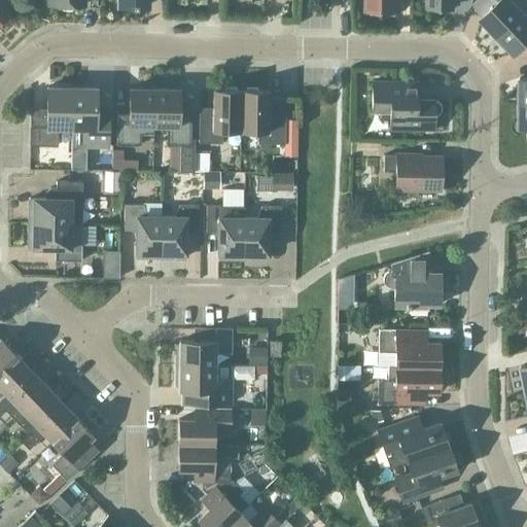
[(0,0),(0,18),(10,7),(3,0),(0,0)]
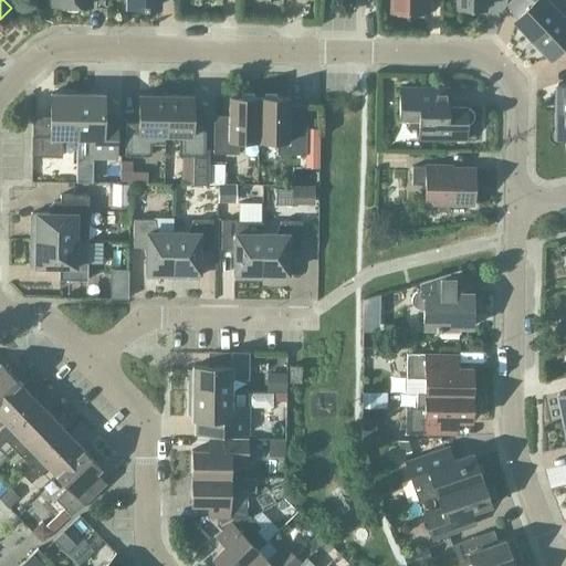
[(88,0),(53,0),(53,4),(62,4),(66,9),(75,9),(80,4),(88,4),(88,0)]
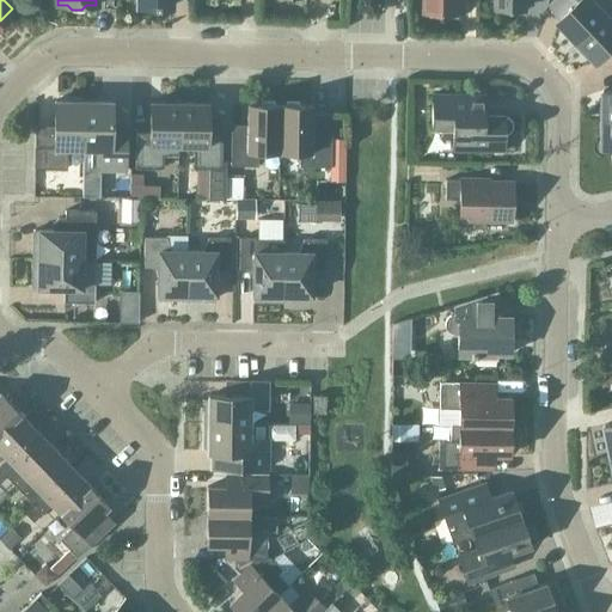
[(424,0),(426,12),(464,13),(464,0),(424,0)]
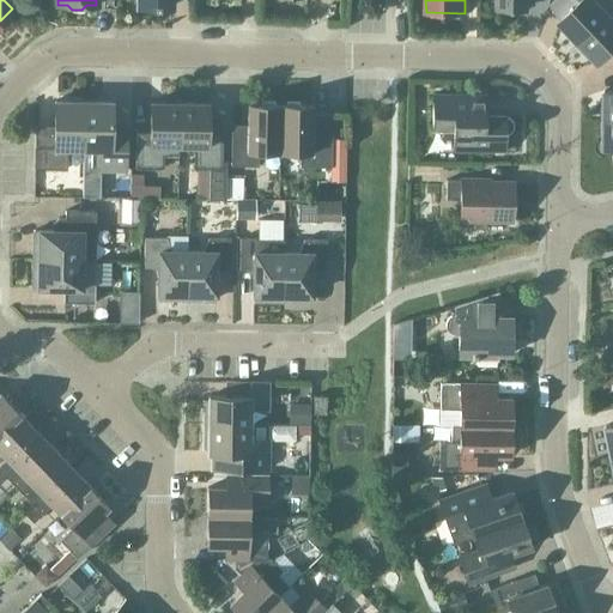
[(612,8),(612,0),(574,0),(577,4),(559,22),(578,42),(612,8)]
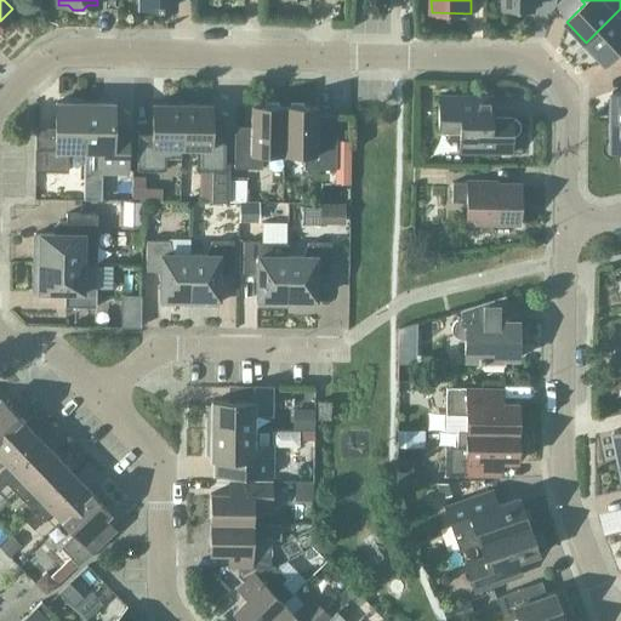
[(620,9),(586,43),(607,63),(620,49),(620,9)]
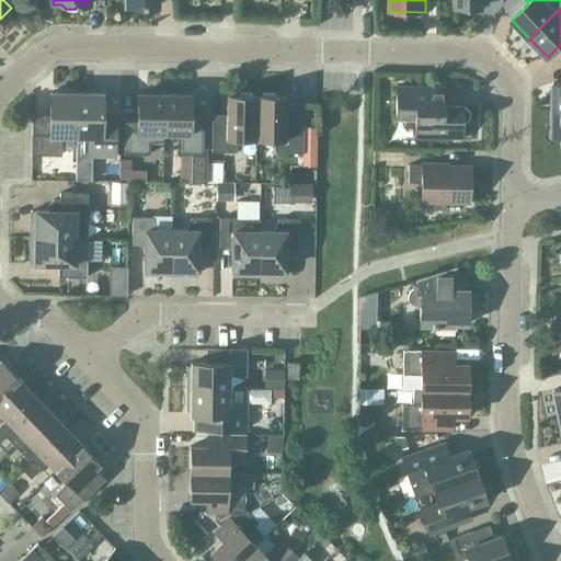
[(469,111),(465,106),(442,105),(443,87),(396,86),(396,117),(415,117),(414,136),(461,137),(461,122),(465,122),(469,117),(469,111)]
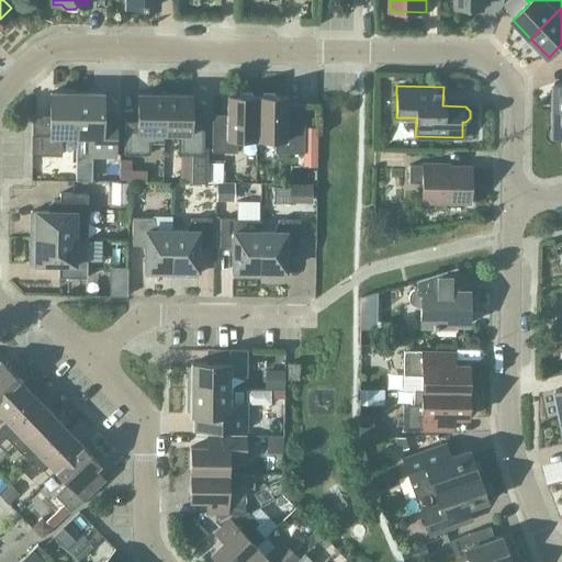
[(76,136),(76,92),(49,92),(49,114),(32,114),(31,154),(60,155),(60,136),(76,136)]
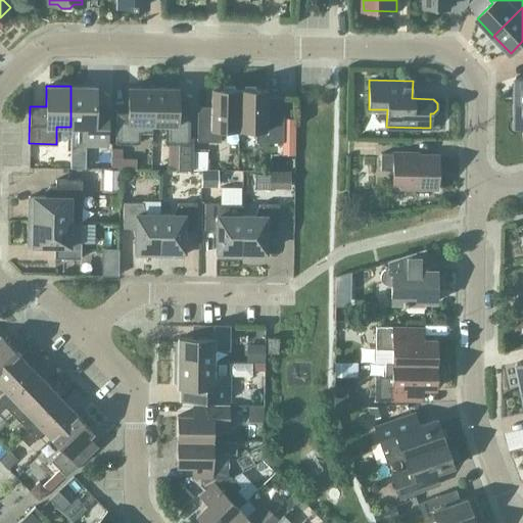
[(95,86),(70,86),(70,127),(84,127),(84,144),(107,145),(107,107),(95,107),(95,86)]
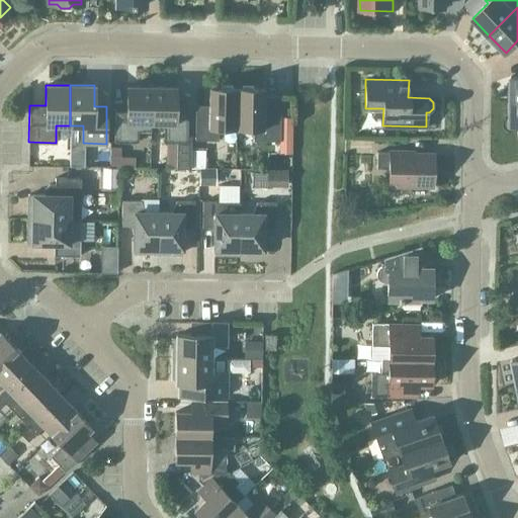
[(151,122),(151,86),(126,86),(126,111),(114,111),(113,142),(138,142),(138,131),(151,131),(151,122)]
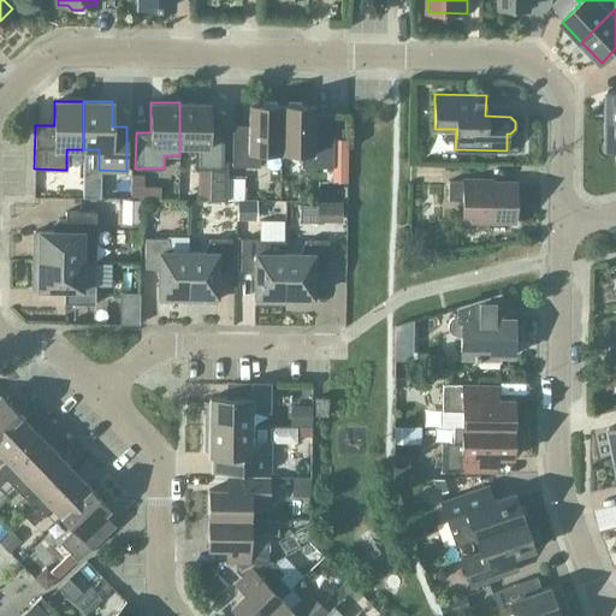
[(208,104),(179,102),(179,146),(194,146),(194,167),(209,167),(209,199),(226,200),(227,175),(227,161),(223,160),(223,132),(208,132),(208,104)]
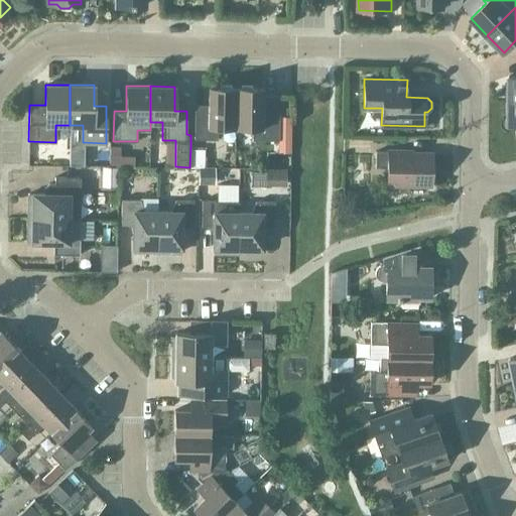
[(235,127),(235,87),(209,87),(208,109),(195,109),(194,139),(217,139),(217,127),(235,127)]
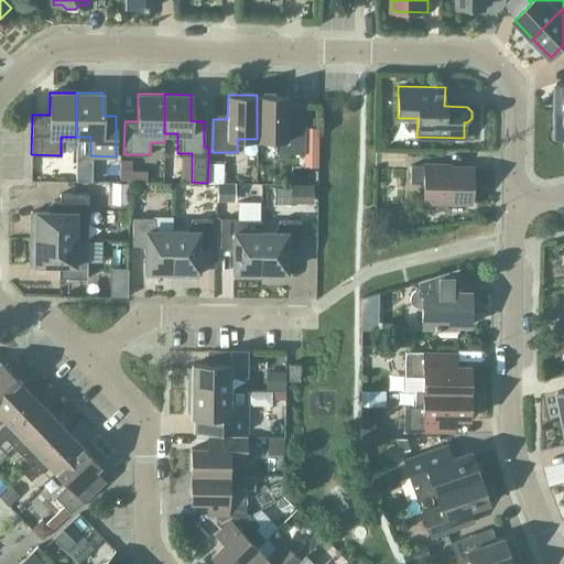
[(286,96),(257,95),(257,139),(275,140),(275,153),(303,153),(303,127),(303,120),(286,120),(286,96)]
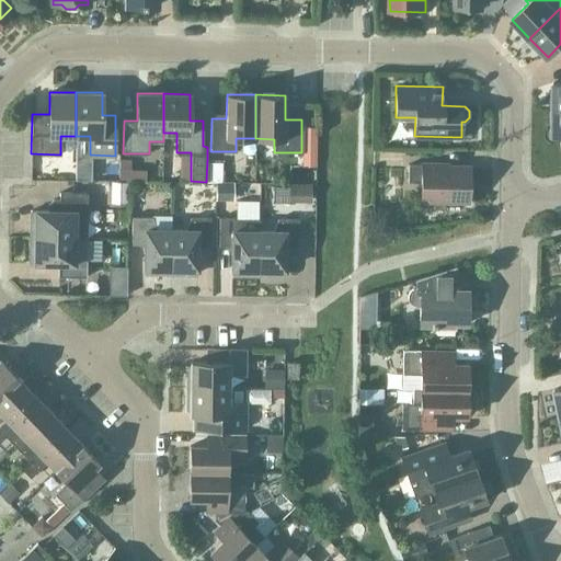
[(301,153),(316,153),(316,126),(301,126),(301,152),(301,153)]
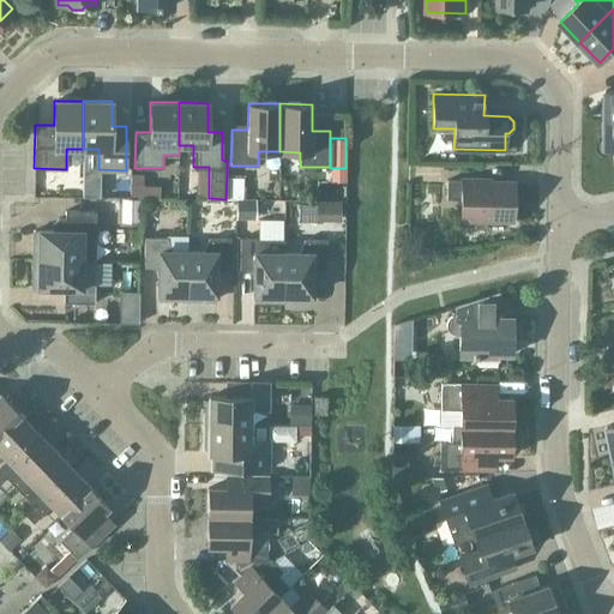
[(130,198),(160,198),(160,186),(142,185),(142,175),(131,174),(130,198)]
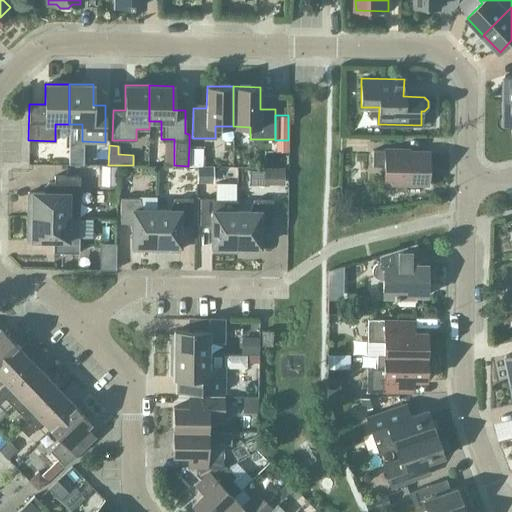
[(188,166),(197,165),(202,166),(202,145),(189,145),(188,166)]
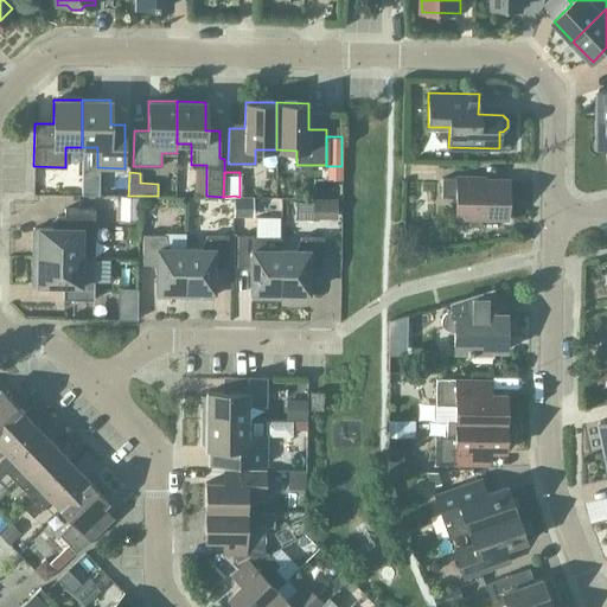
[(455,178),(441,178),(441,197),(455,197),(455,218),(506,219),(508,179),(477,178),(477,177),(455,176),(455,178)]
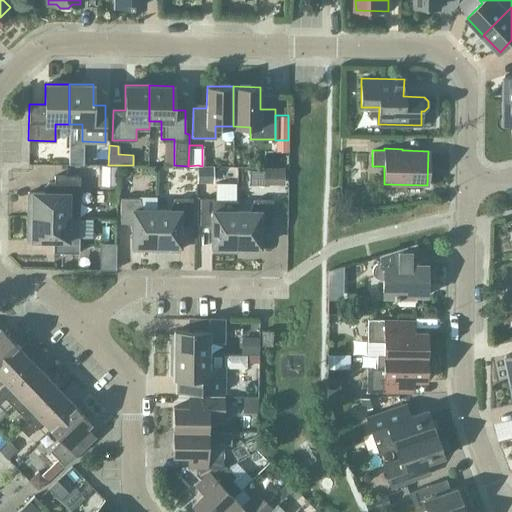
[(202,166),(197,165),(196,183),(212,183),(213,166),(202,166)]
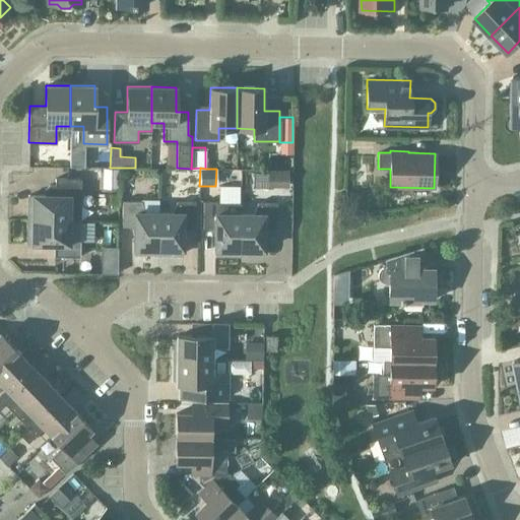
[(102,189),(117,189),(118,169),(102,169),(102,189)]
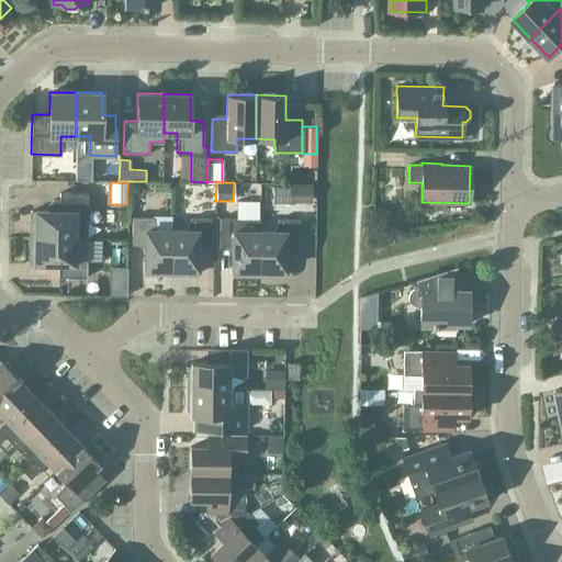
[(289,203),(311,203),(311,183),(289,183),(289,203)]
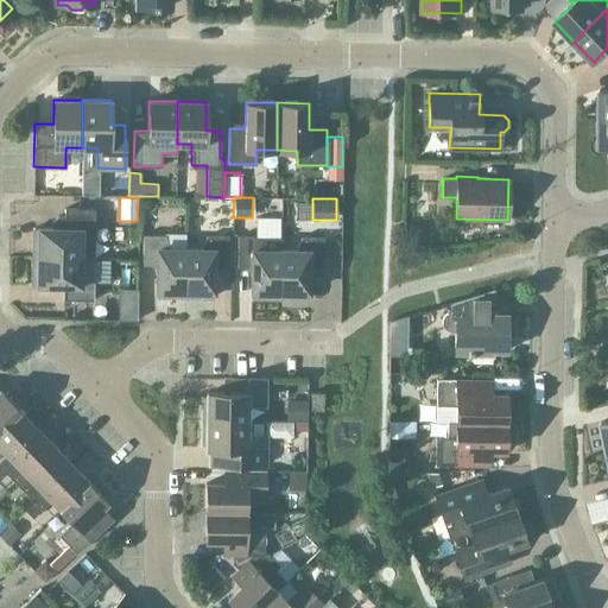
[(33,228),(32,257),(80,258),(94,258),(95,209),(64,208),(64,216),(57,216),(52,221),(52,228),(33,228)]
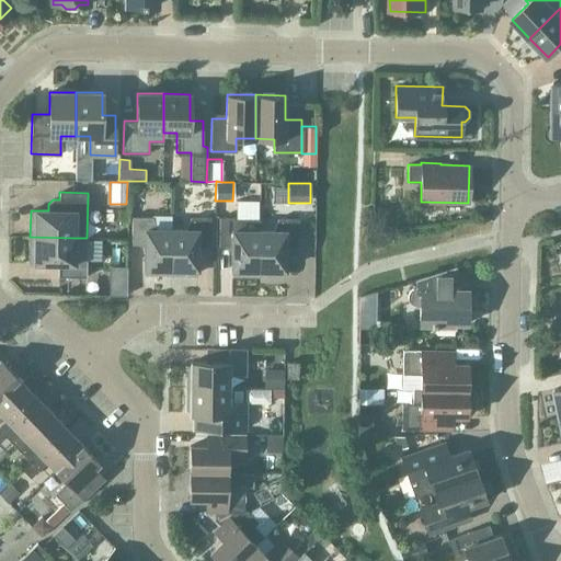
[(371,221),(388,221),(388,208),(373,208),(371,221)]
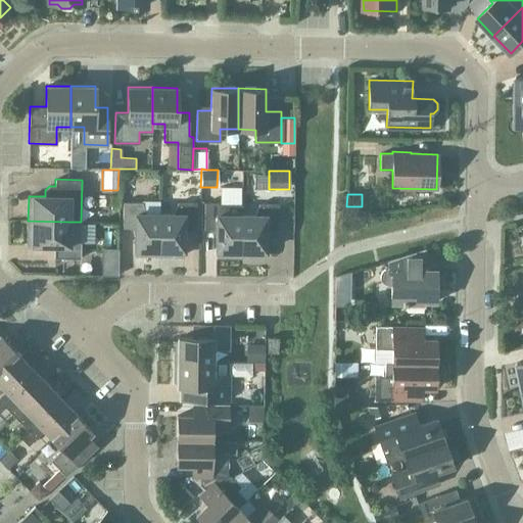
[(158,254),(159,214),(145,214),(142,202),(123,202),(123,228),(135,228),(134,254),(158,254)]
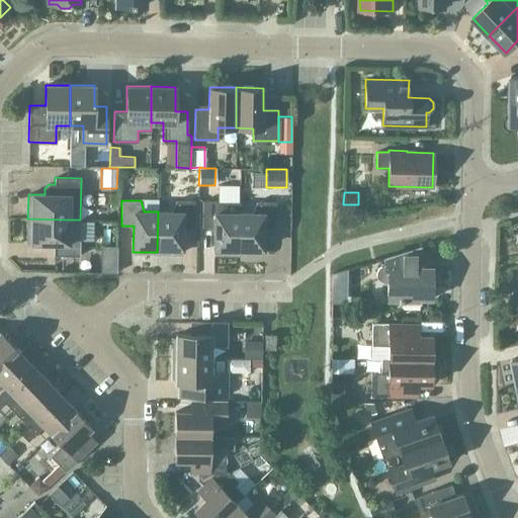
[(171,211),(158,211),(157,252),(181,253),(182,227),(194,227),(194,201),(175,200),(171,211)]
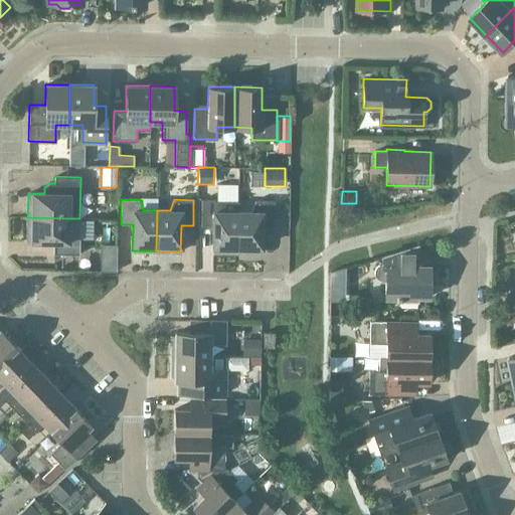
[(236,251),(237,211),(237,200),(201,199),(200,225),(213,225),(212,251),(236,251)]
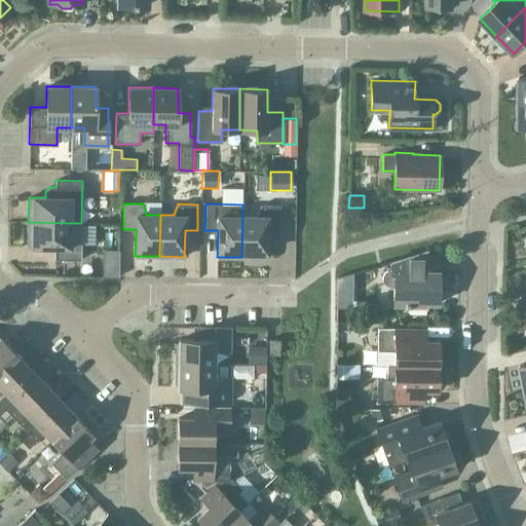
[(242,216),(241,257),(266,258),(266,231),(278,231),(279,205),(260,204),(256,217),(242,216)]
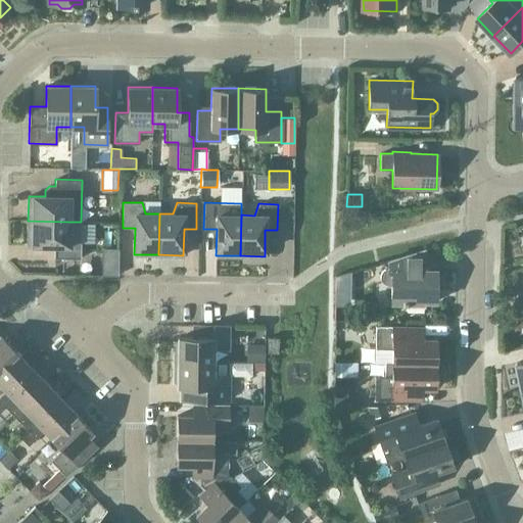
[(68,222),(28,221),(28,245),(54,245),(54,257),(80,258),(81,239),(81,222),(68,222)]
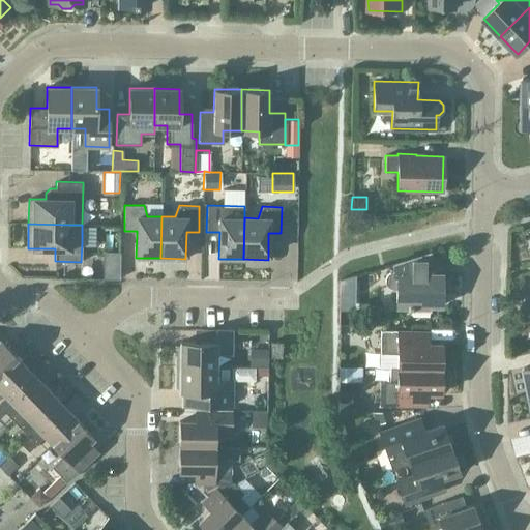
[(119,254),(105,254),(105,278),(119,278),(119,254)]
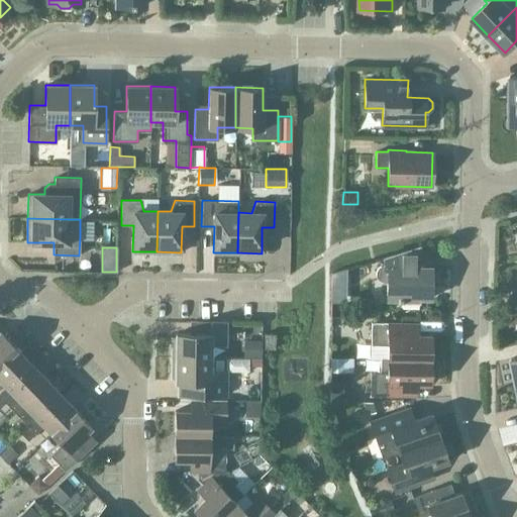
[(418,298),(430,298),(430,272),(418,272),(419,247),(383,257),(384,265),(383,265),(382,265),(382,266),(381,266),(380,266),(380,267),(379,267),(378,267),(378,268),(377,268),(377,269),(377,270),(376,270),(376,271),(376,272),(376,273),(376,274),(376,275),(376,276),(377,276),(377,277),(378,278),(379,279),(380,279),(380,280),(381,280),(382,280),(383,280),(387,281),(386,299),(398,299),(398,301),(402,301),(402,307),(418,308),(418,298)]
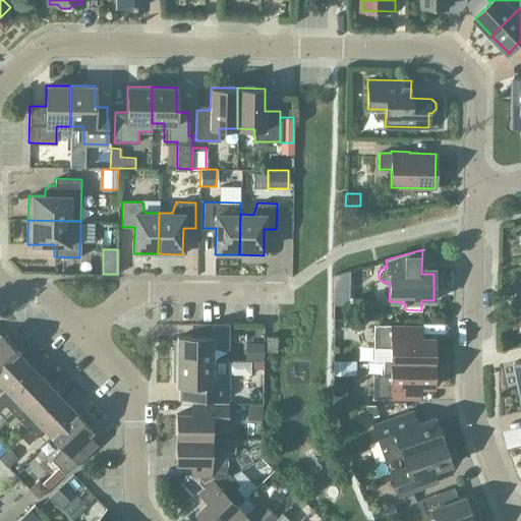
[(349,292),(349,270),(333,275),(333,292),(349,292)]
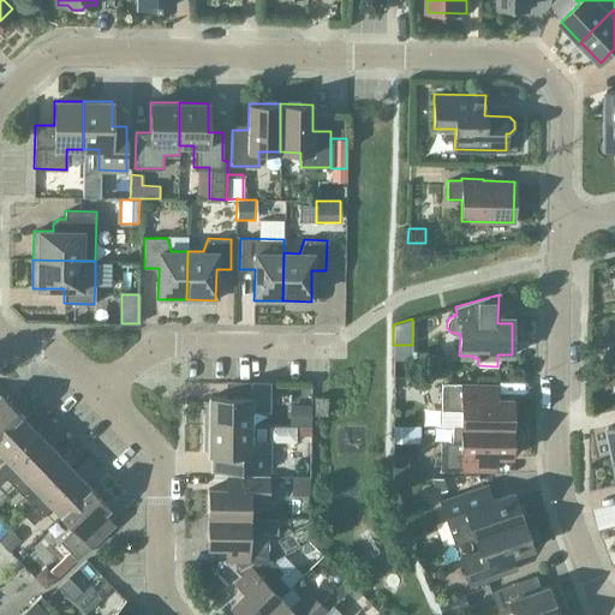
[(204,401),(204,424),(250,425),(250,410),(269,410),(269,382),(238,382),(238,396),(209,396),(209,401),(204,401)]
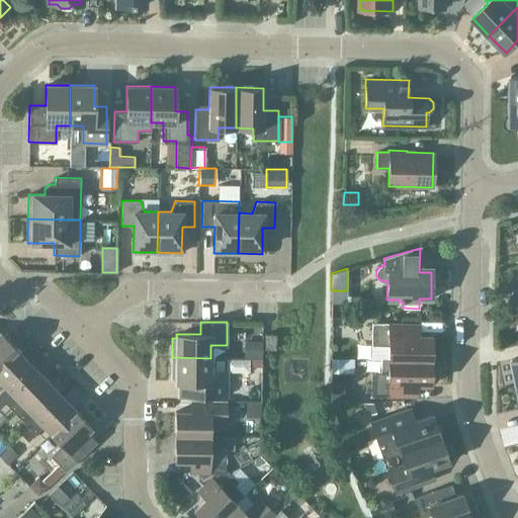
[(387,359),(431,360),(431,336),(404,335),(404,323),(371,323),(371,345),(389,345),(387,358),(387,359)]
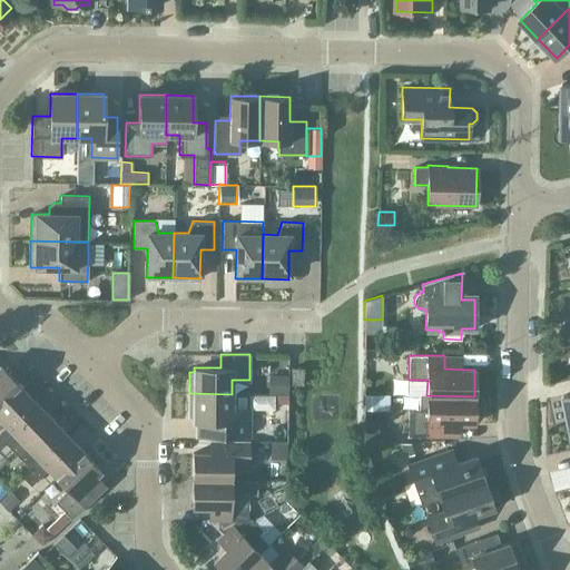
[(0,399),(17,383),(0,365),(0,399)]
